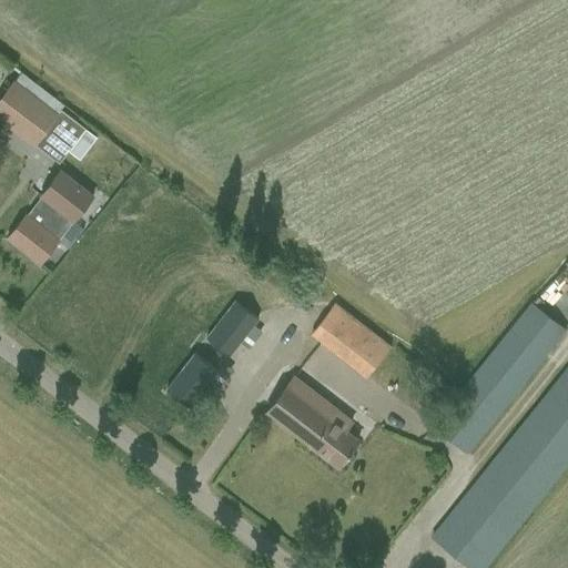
[(84,129),(60,110),(58,113),(14,80),(0,98),(0,118),(58,163),(84,129)]
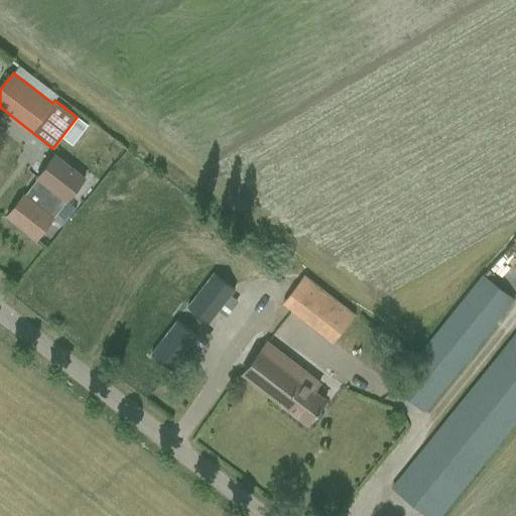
[(88,125),(77,117),(60,137),(72,145),(88,125)]
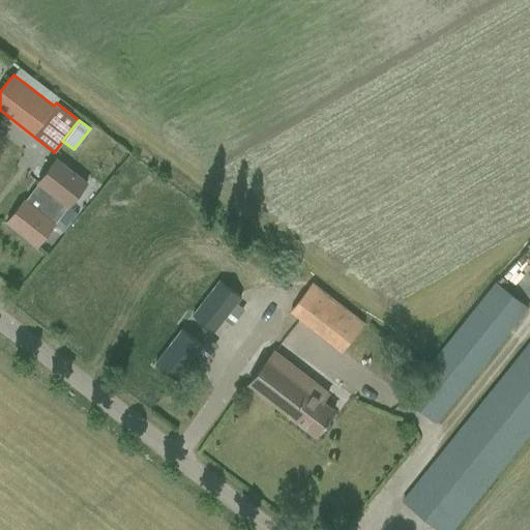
[(49,222),(61,206),(65,209),(87,183),(56,157),(34,183),(40,188),(35,194),(33,192),(25,202),(24,201),(6,223),(37,246),(54,225),(49,222)]
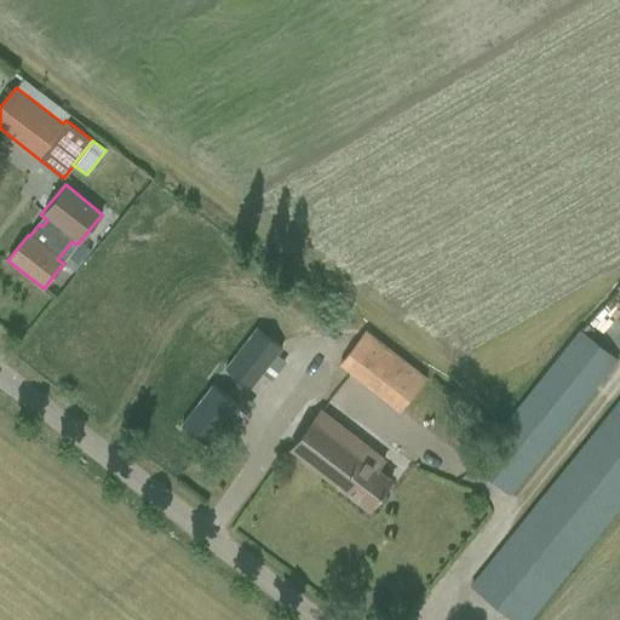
[(392,412),(423,378),(362,323),(332,356),(392,412)]
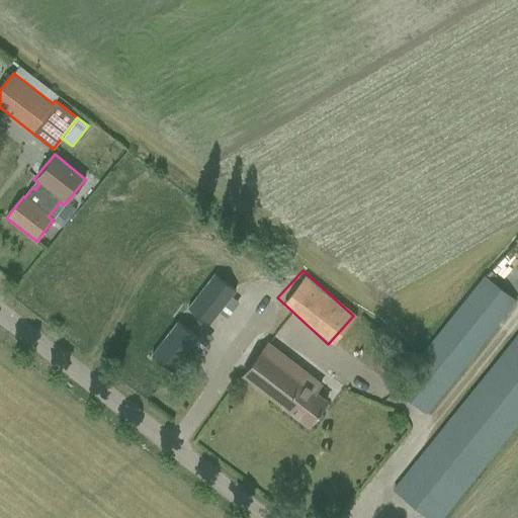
[(209,325),(235,293),(211,275),(196,295),(200,298),(191,311),(209,325)]
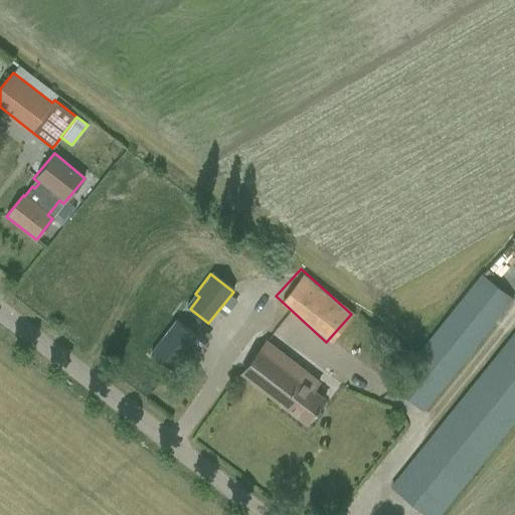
[(481,274),(391,385),(424,411),(514,300),(481,274)]
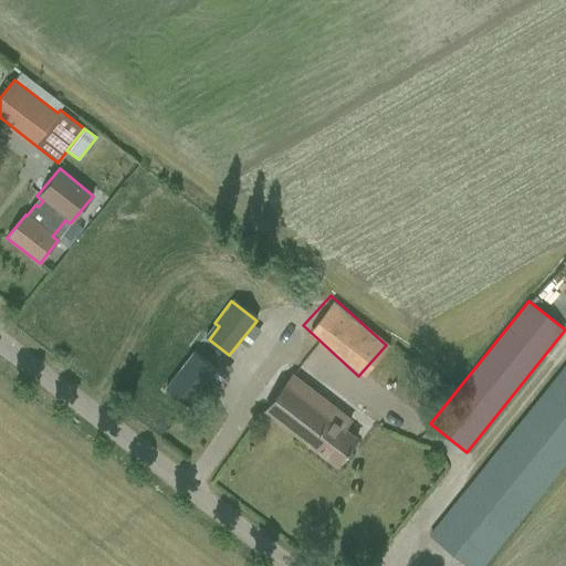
[(188,405),(201,387),(215,369),(194,353),(166,388),(188,405)]
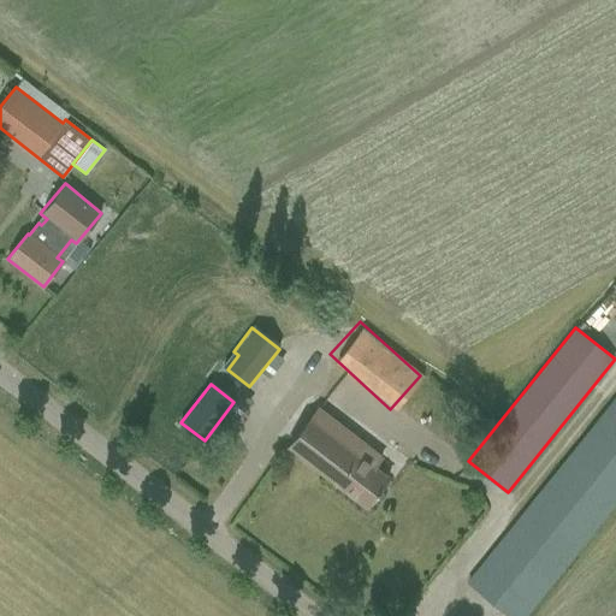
[(509,615),(523,615),(615,499),(615,397),(468,584),(509,615)]
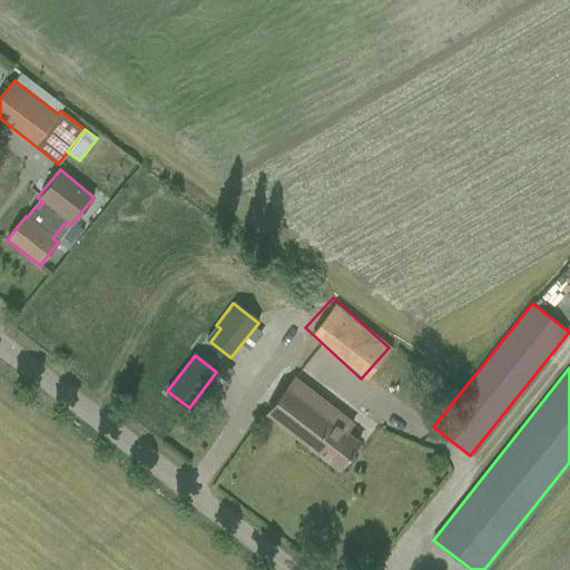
[(294,377),(267,412),(340,468),(360,443),(346,433),(354,424),(294,377)]
